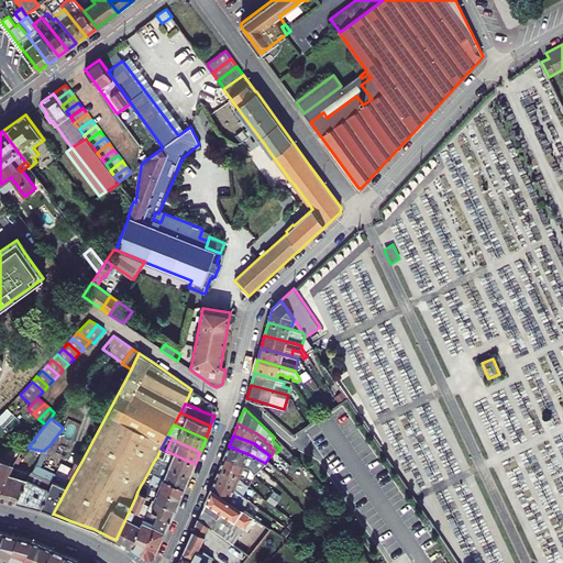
[(251,470),(254,475),(262,468),(266,463),(265,463),(249,454),(229,446),(224,457),(251,468),(251,470)]
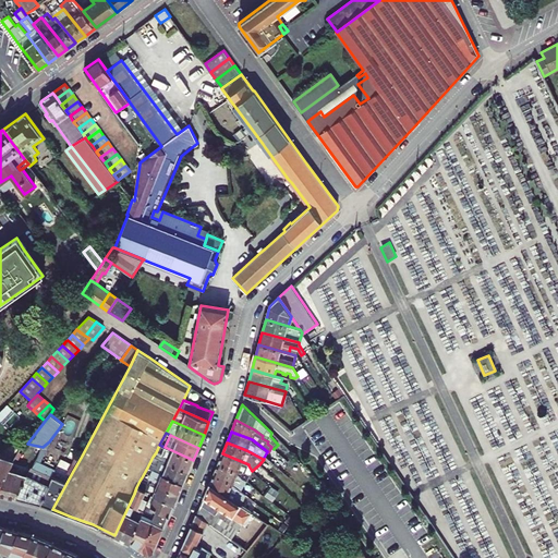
[(161,455),(156,452),(153,457),(159,459),(187,472),(193,460),(165,447),(161,455)]
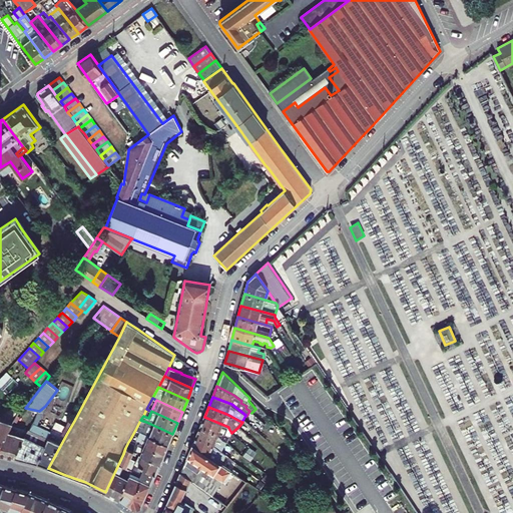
[(14,423),(0,417),(0,421),(12,426),(14,423)]
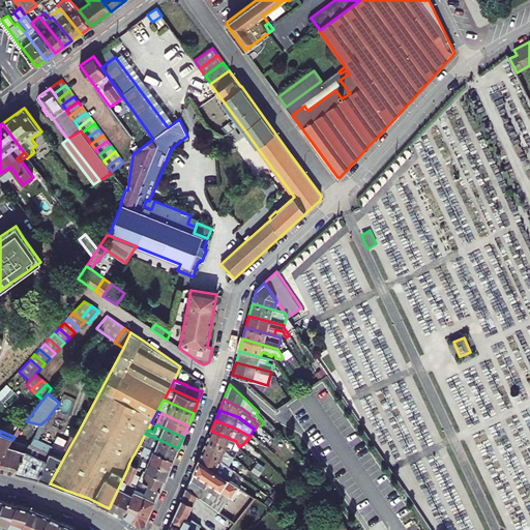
[(211,431),(207,441),(226,449),(226,450),(230,455),(234,458),(235,458),(237,451),(233,450),(236,442),(236,441),(211,431)]
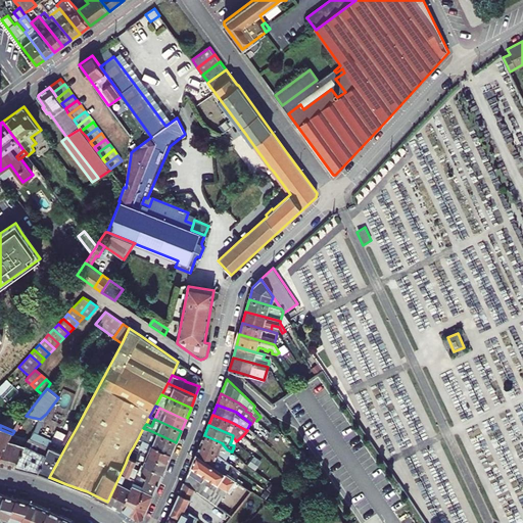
[(72,427),(64,439),(68,441),(76,429),(72,427)]
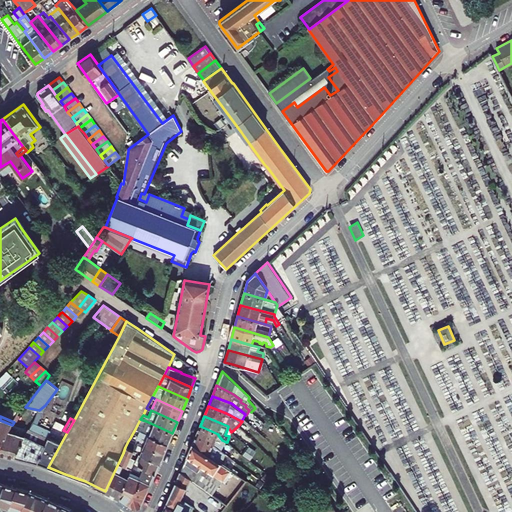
[(12,425),(0,420),(0,446),(5,434),(8,430),(12,425)]
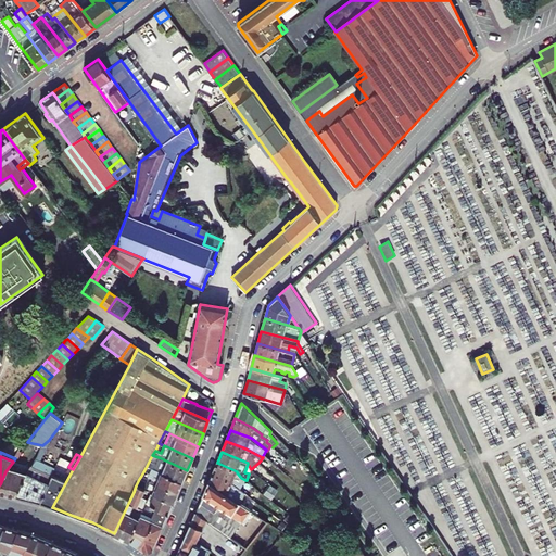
[(156,464),(149,462),(147,466),(152,468),(182,483),(187,470),(159,457),(156,464)]
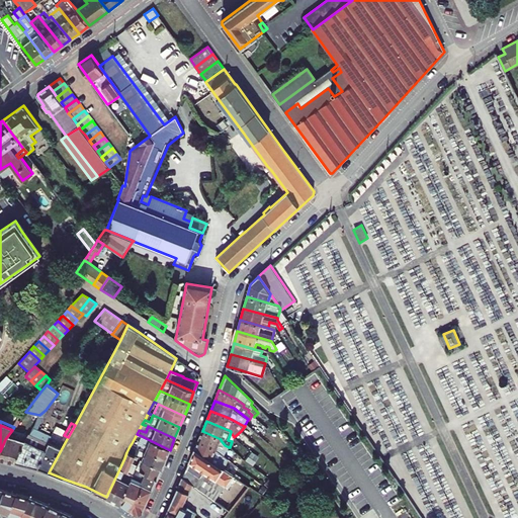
[(52,436),(33,428),(25,441),(15,462),(37,468),(49,443),(49,442),(52,436)]
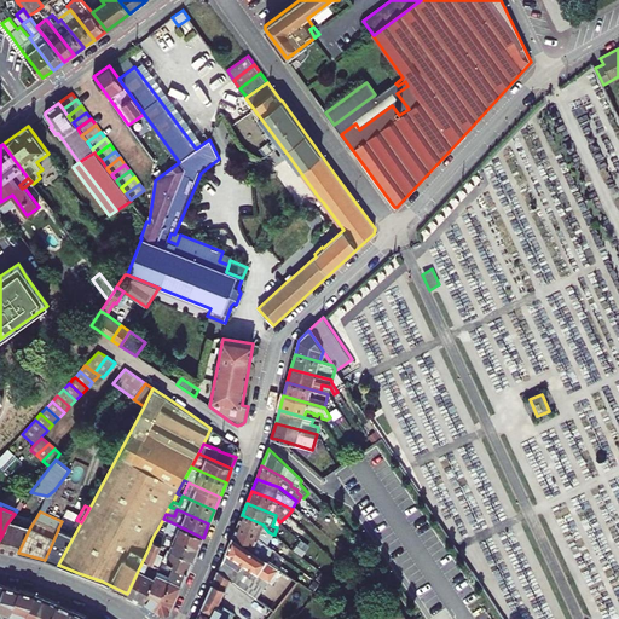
[(242,515),(237,527),(259,537),(267,545),(273,534),(268,532),(264,526),(264,525),(242,515)]
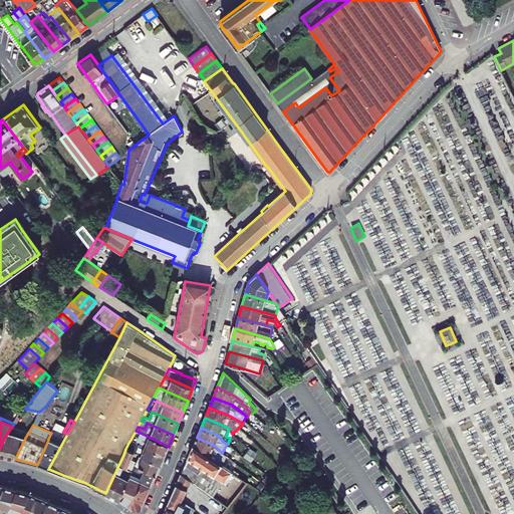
[(25,438),(8,432),(5,436),(0,448),(0,455),(15,459),(25,438)]
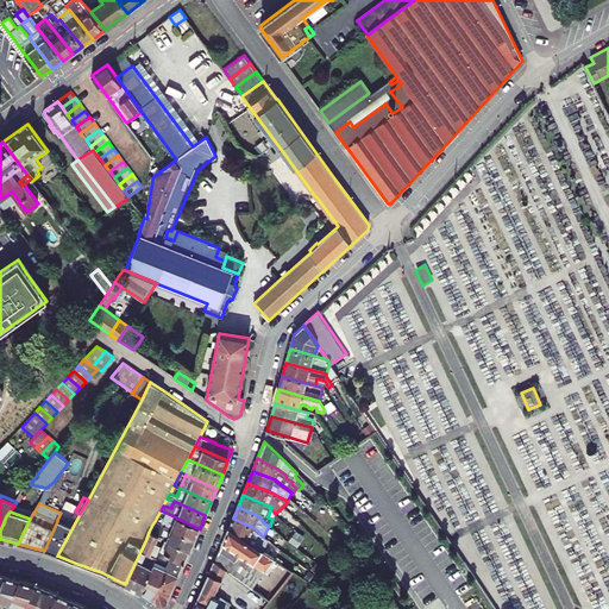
[(68,525),(73,527),(80,514),(75,512),(68,525)]
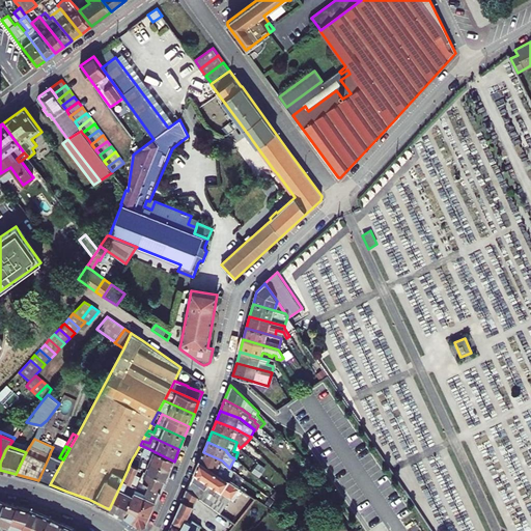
[(174,462),(145,447),(140,457),(143,458),(170,471),(174,462)]
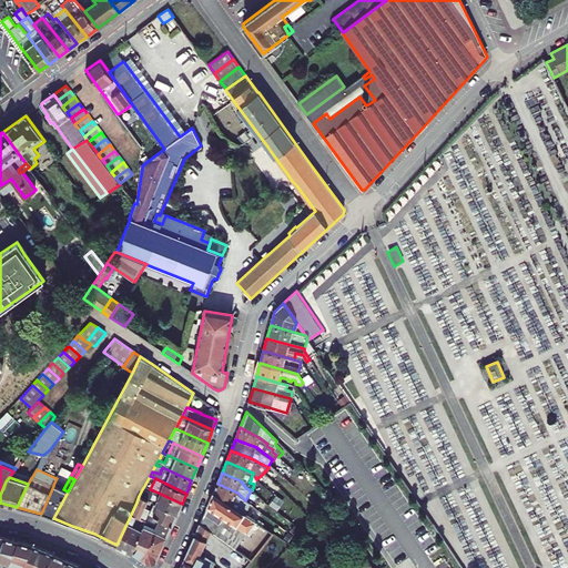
[(237,493),(217,484),(213,493),(245,515),(250,504),(249,503),(245,500),(237,493)]
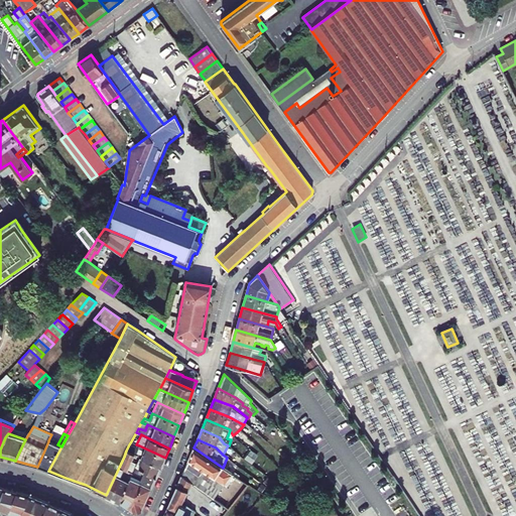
[(48,441),(37,467),(48,471),(61,446),(57,444),(48,441)]
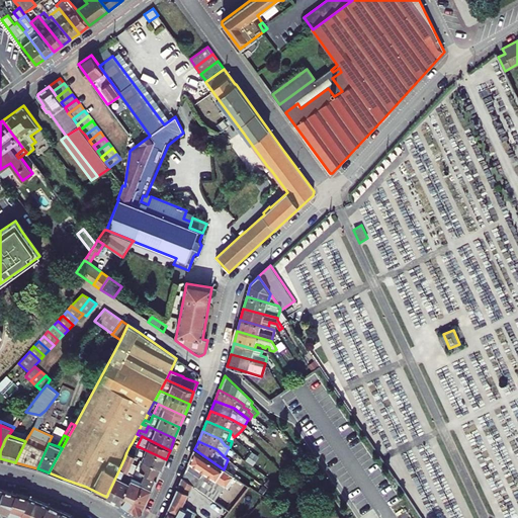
[(138,450),(130,446),(126,452),(139,458),(142,459),(144,460),(162,468),(166,459),(140,447),(138,450)]
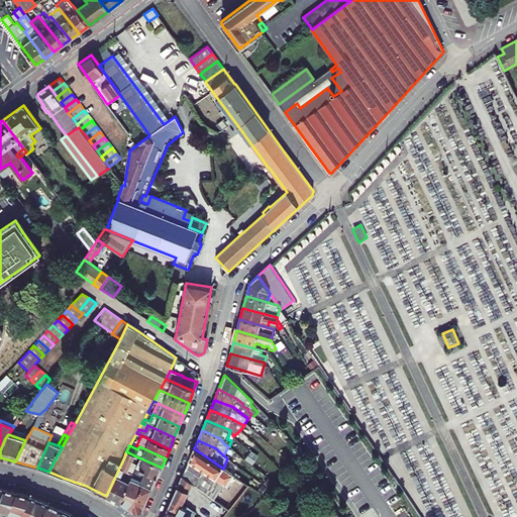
[(227,486),(233,476),(223,469),(194,448),(186,469),(207,484),(212,477),(226,486),(227,486)]
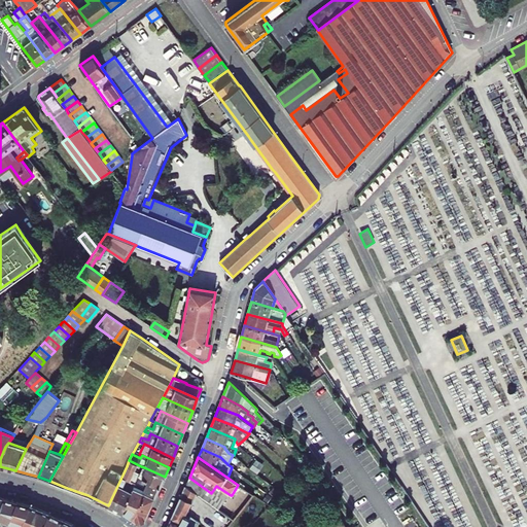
[(134,471),(137,467),(140,468),(141,466),(129,460),(127,466),(135,469),(134,471)]
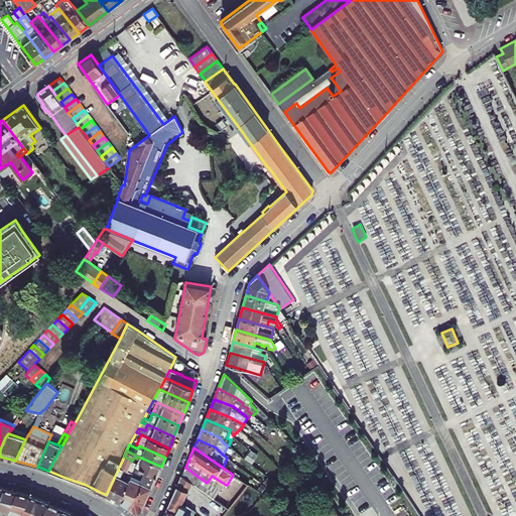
[(124,457),(106,495),(120,502),(130,478),(132,475),(136,466),(137,464),(131,462),(132,460),(124,457)]
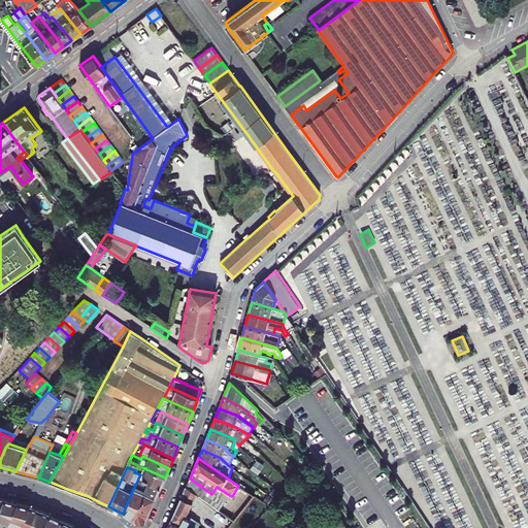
[(165,477),(146,469),(143,476),(142,479),(143,479),(160,489),(165,477)]
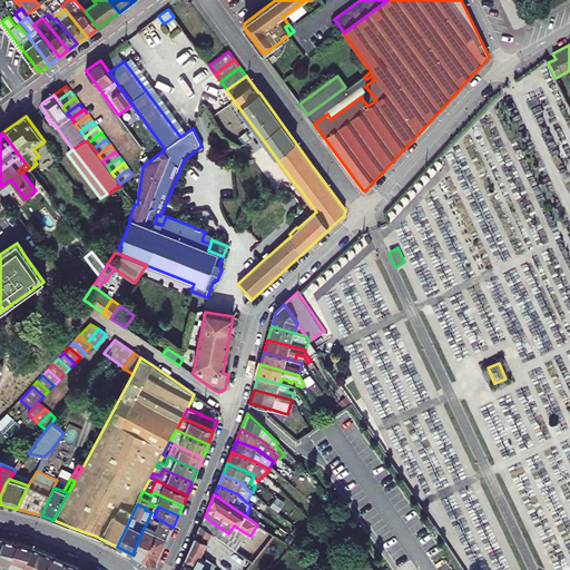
[(161,554),(160,554),(173,528),(155,517),(150,527),(154,528),(153,531),(144,528),(133,554),(131,554),(148,567),(157,564),(161,554)]
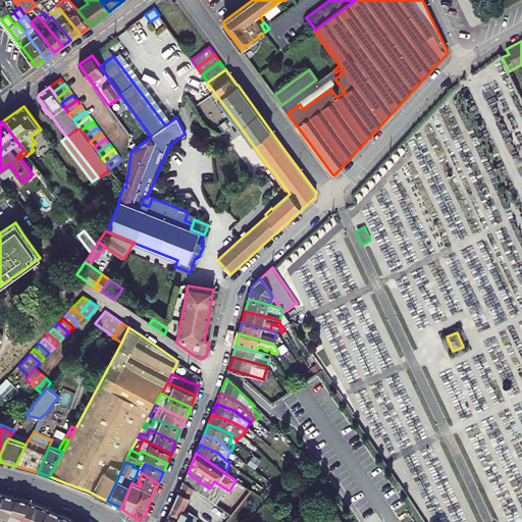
[(195,488),(205,496),(210,489),(209,488),(188,473),(185,481),(195,488)]
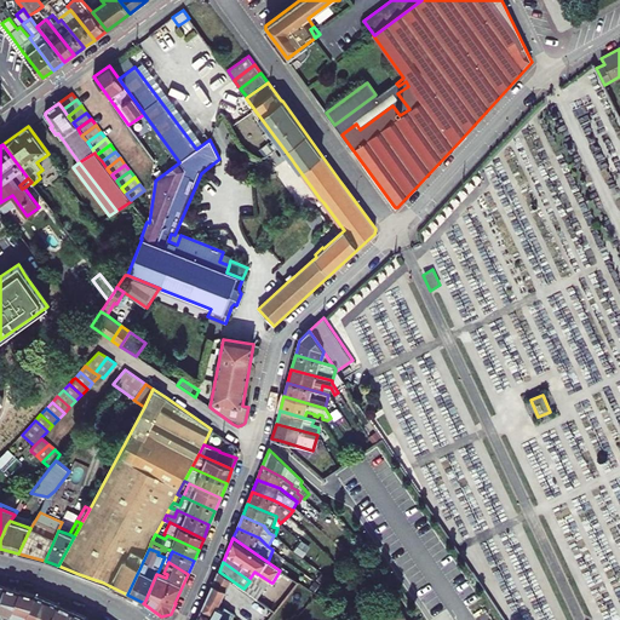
[(293,587),(298,581),(286,574),(280,570),(273,583),(277,585),(281,580),(293,587)]
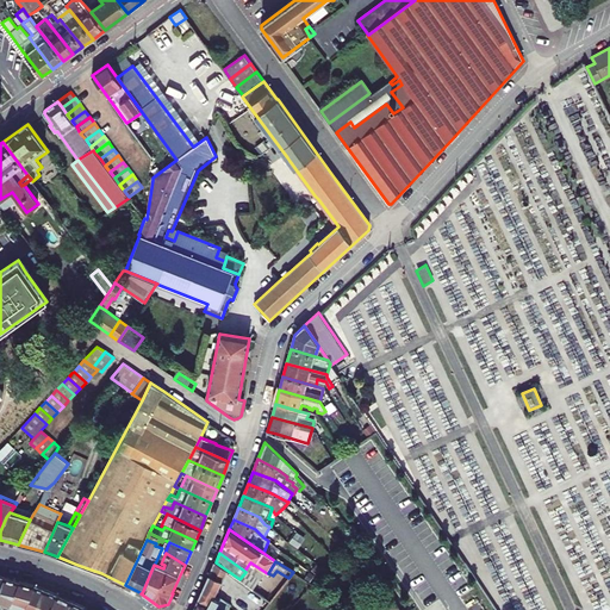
[(228,571),(216,562),(210,574),(223,580),(228,571)]
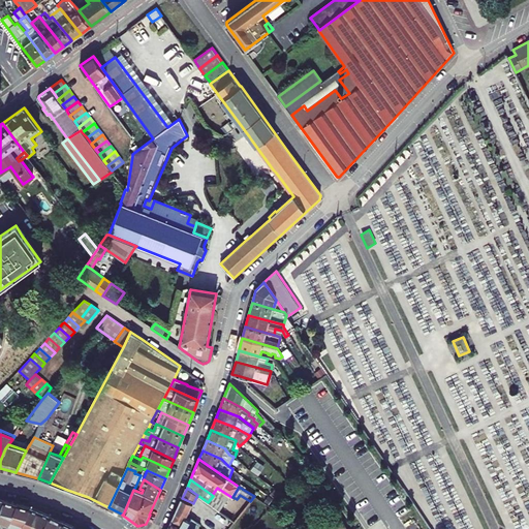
[(217,488),(212,495),(213,496),(226,505),(231,497),(217,488)]
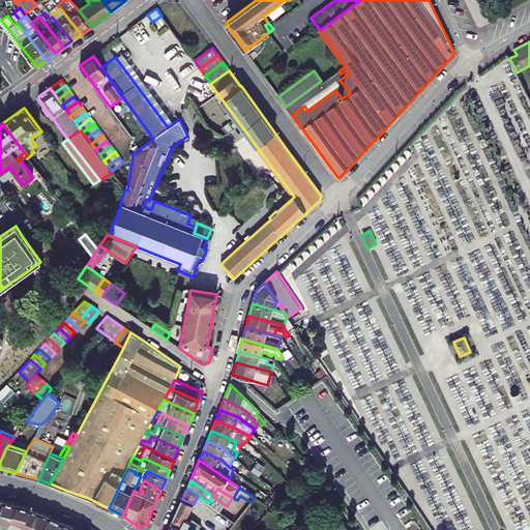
[(186,517),(194,504),(182,499),(172,522),(190,529),(198,529),(200,528),(202,524),(197,522),(194,523),(190,521),(192,519),(186,517)]
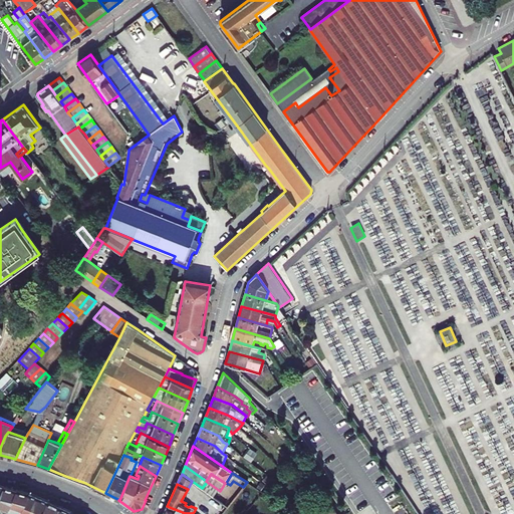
[(17,490),(4,486),(0,495),(0,513),(5,513),(8,511),(10,507),(17,490)]
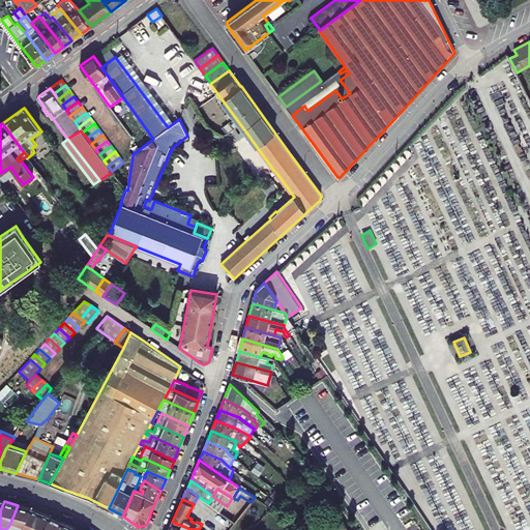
[(21,529),(30,509),(18,505),(10,523),(8,527),(5,529),(21,529)]
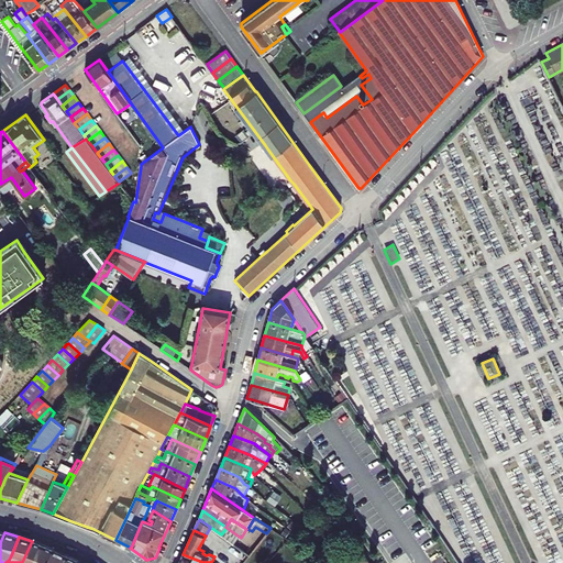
[(45,562),(53,549),(32,541),(22,562),(45,562)]
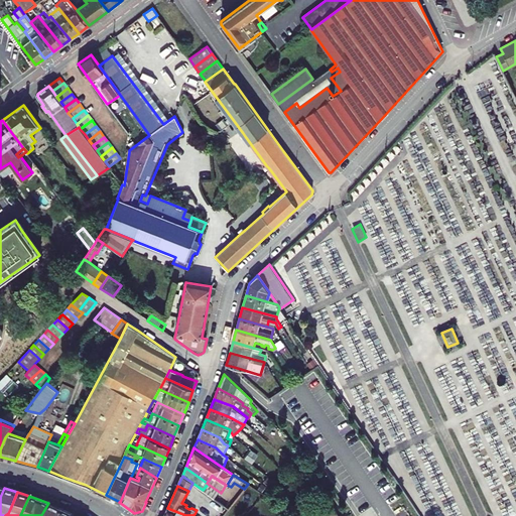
[(338,515),(330,501),(321,509),(326,515),(338,515)]
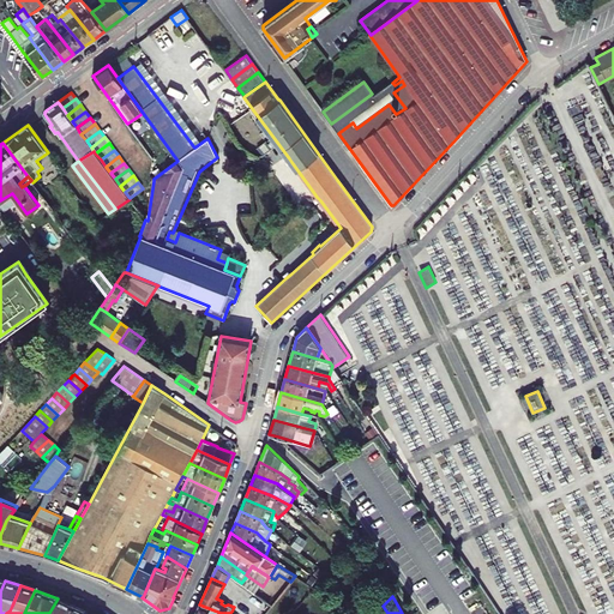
[(66,613),(71,606),(58,599),(49,613),(66,613)]
